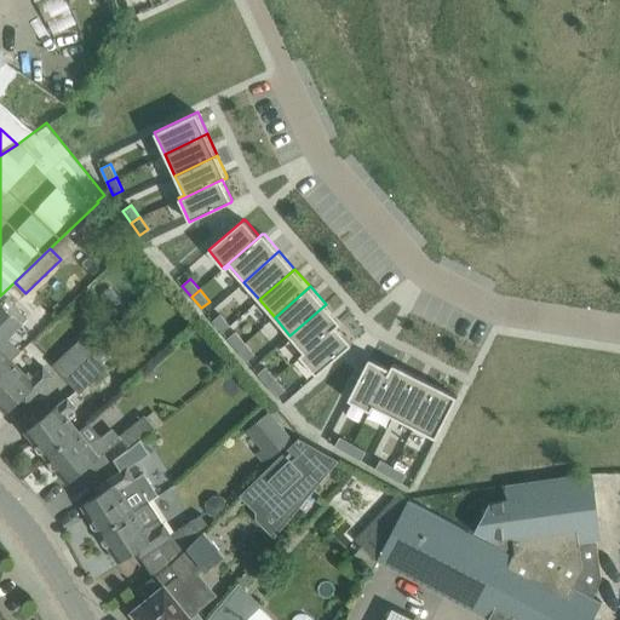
[(0,372),(12,360),(21,351),(6,337),(26,316),(17,308),(3,293),(0,296),(0,372)]
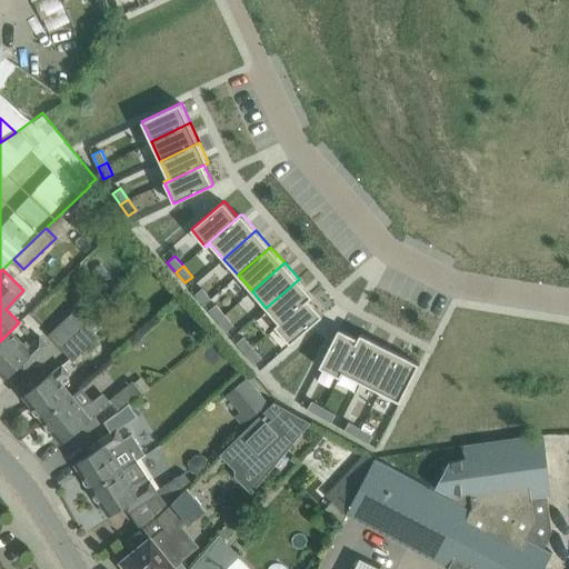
[(299,279),(266,308),(279,322),(275,326),(277,328),(312,296),(312,295),(299,279)]
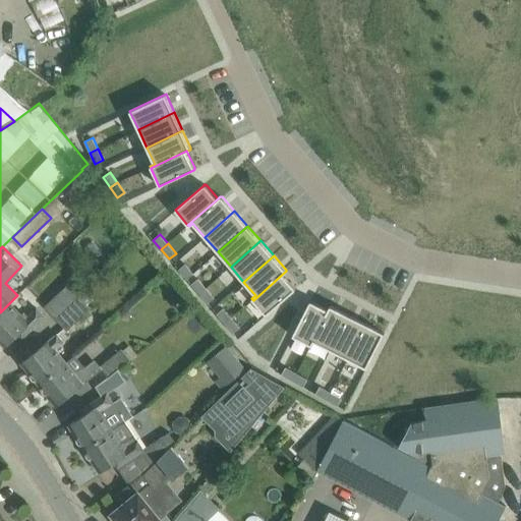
[(185,264),(179,270),(187,279),(193,274),(185,264)]
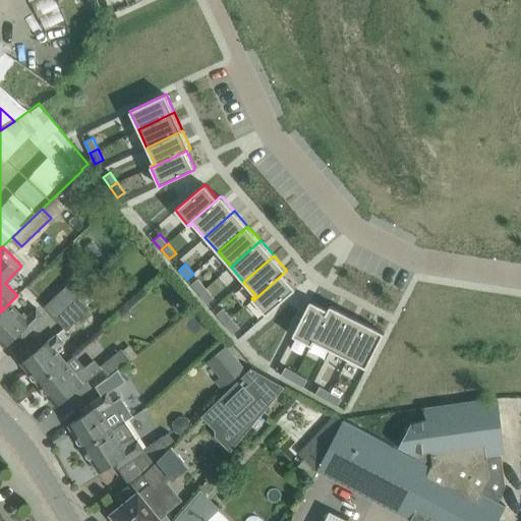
[(286,271),(253,300),(266,314),(294,290),(295,289),(295,288),(294,287),(283,274),(285,272),(286,271)]
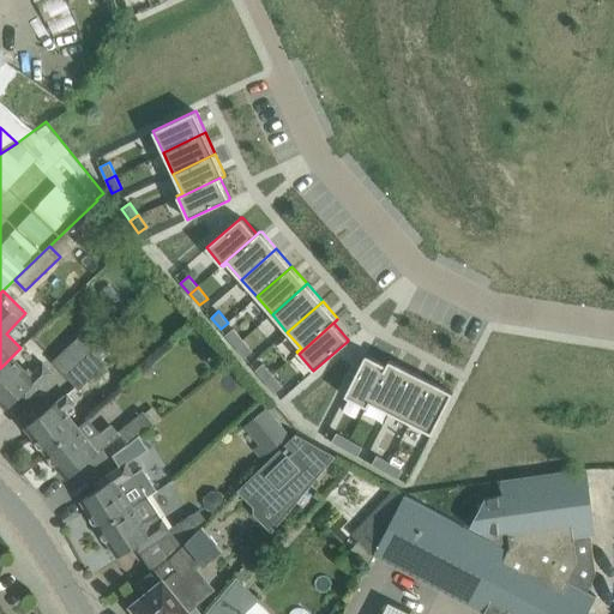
[(233,329),(226,335),(235,347),(242,339),(233,329)]
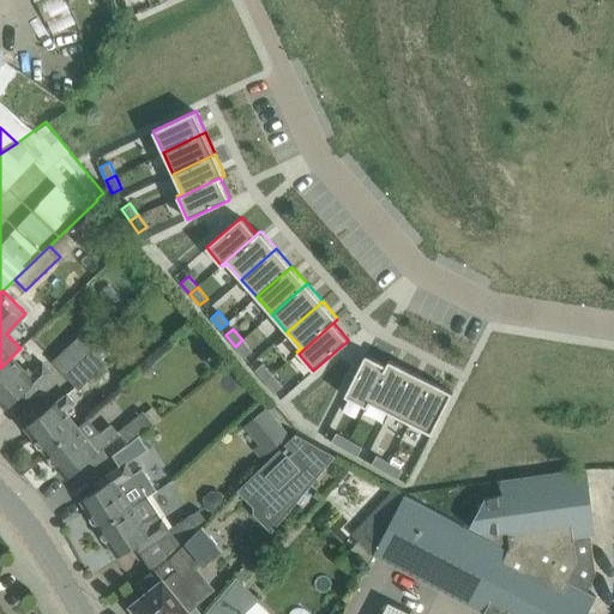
[(80,335),(53,361),(66,375),(92,348),(80,335)]
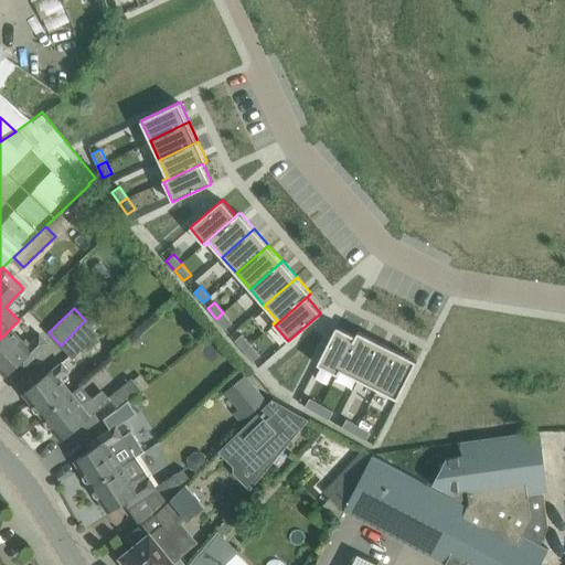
[(223,312),(216,319),(225,329),(232,322),(223,312)]
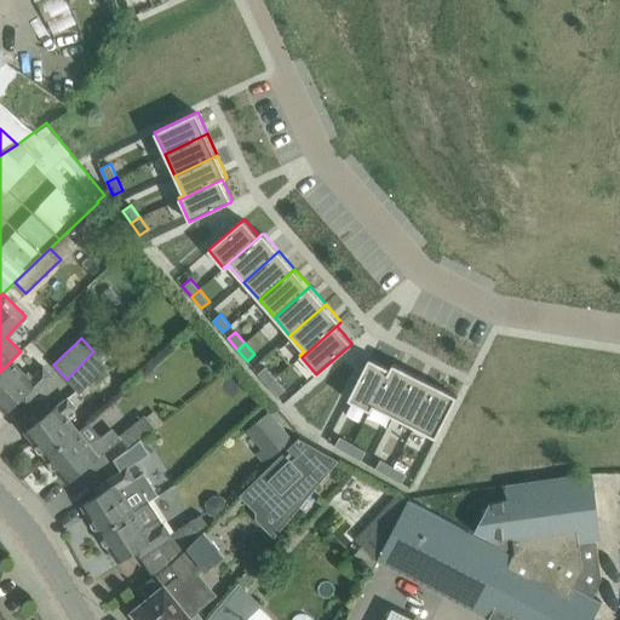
[(93,351),(67,379),(80,394),(109,367),(104,362),(113,354),(104,344),(95,352),(93,351)]
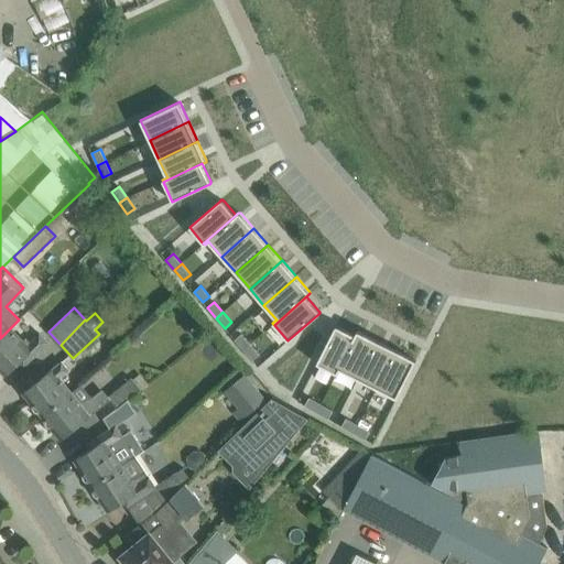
[(335,327),(316,364),(336,373),(357,332),(356,332),(355,335),(338,326),(337,326),(336,326),(335,327)]
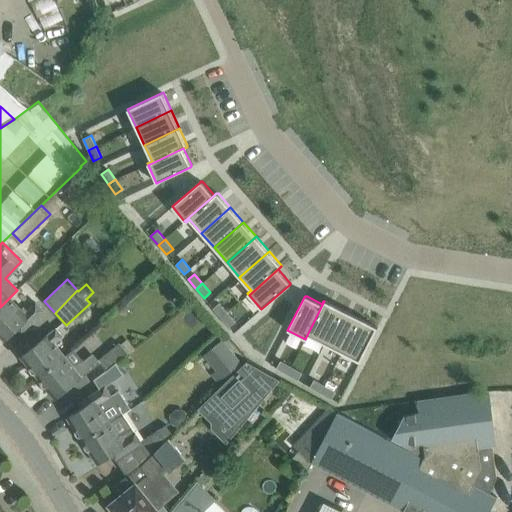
[(0,307),(0,335),(6,341),(18,329),(22,333),(36,318),(44,311),(36,302),(28,311),(24,307),(22,309),(10,297),(0,307)]
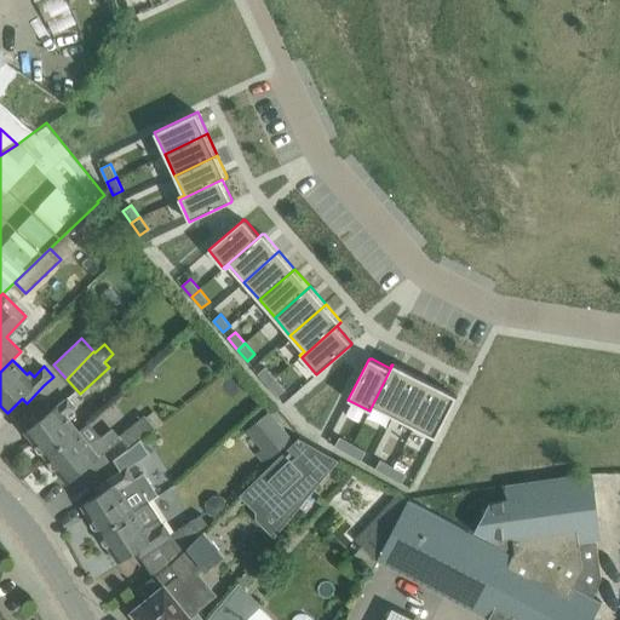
[(392,365),(369,411),(371,412),(374,406),(394,417),(414,374),(395,365),(395,363),(394,363),(392,363),(392,365)]
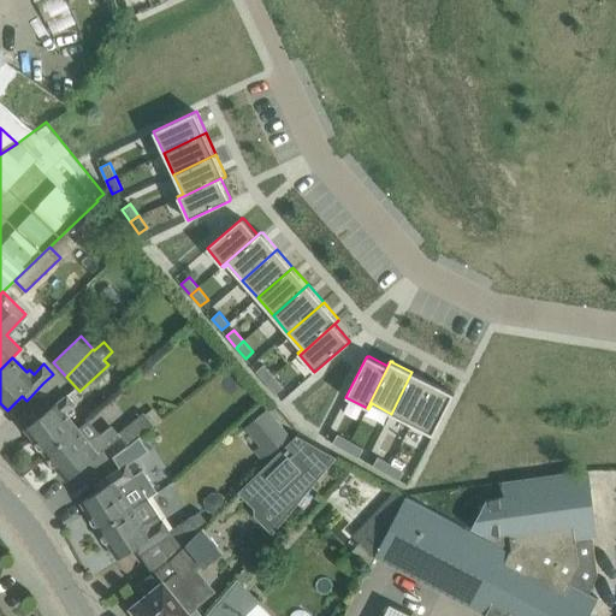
[(264,365),(256,371),(266,383),(273,375),(264,365)]
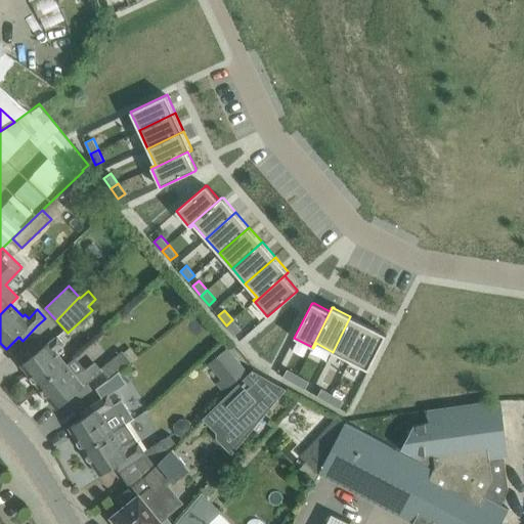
[(186,324),(202,346),(215,336),(199,315),(186,324)]
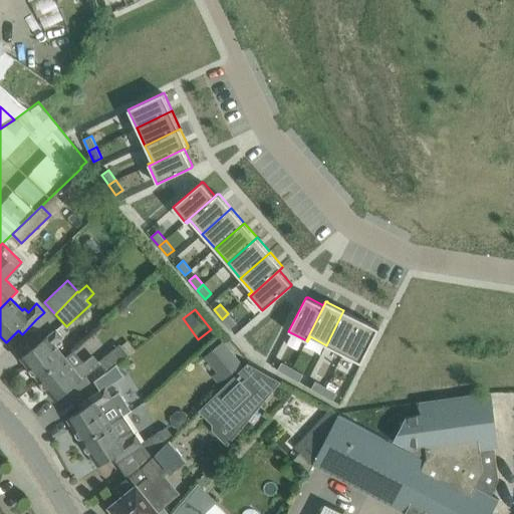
[(343,310),(326,345),(343,354),(361,319),(343,310)]
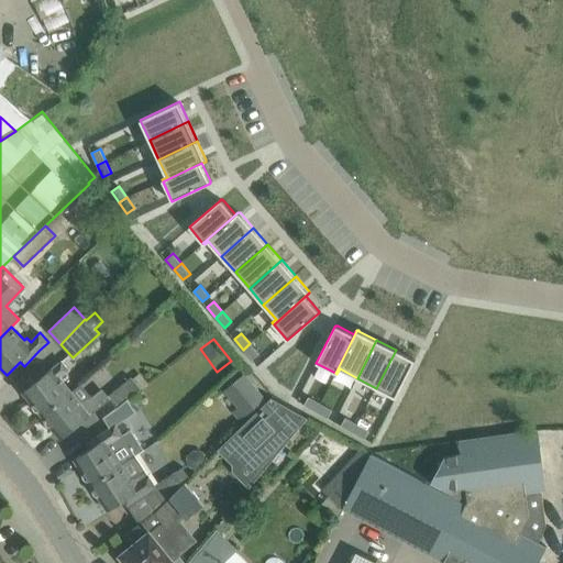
[(250,343),(243,350),(252,360),(258,354),(250,343)]
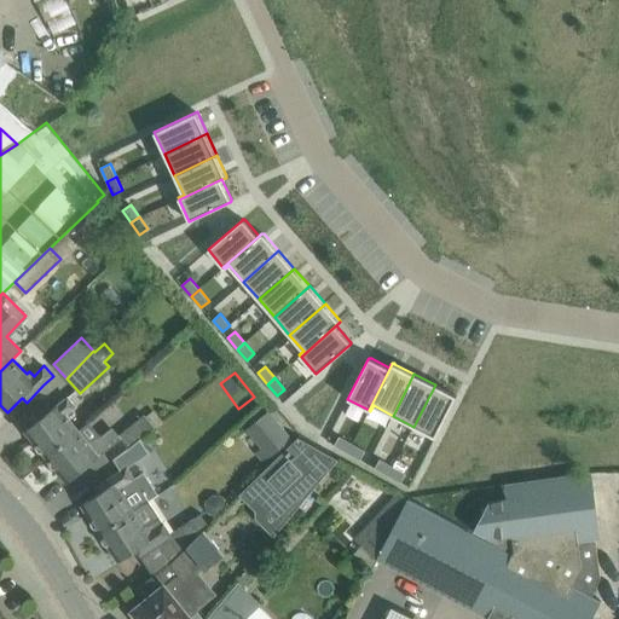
[(435,385),(414,427),(435,438),(457,395),(435,385)]
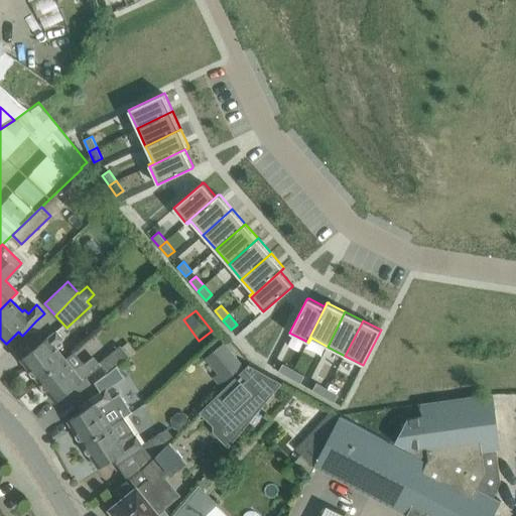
[(36,347),(21,360),(33,374),(32,375),(32,378),(34,379),(36,380),(37,380),(38,381),(67,358),(55,345),(63,338),(56,331),(36,347)]
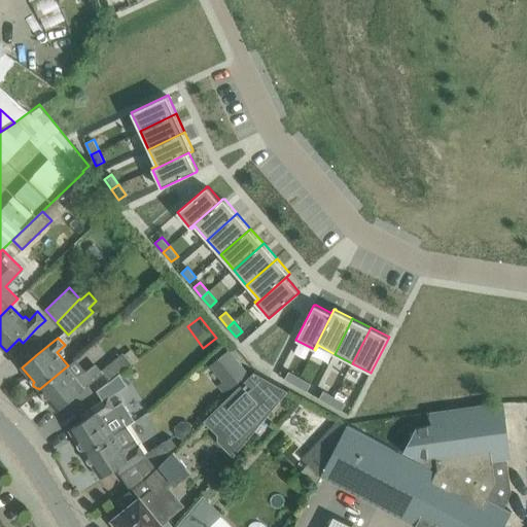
[(230,349),(214,361),(225,376),(232,382),(234,386),(249,374),(230,349)]
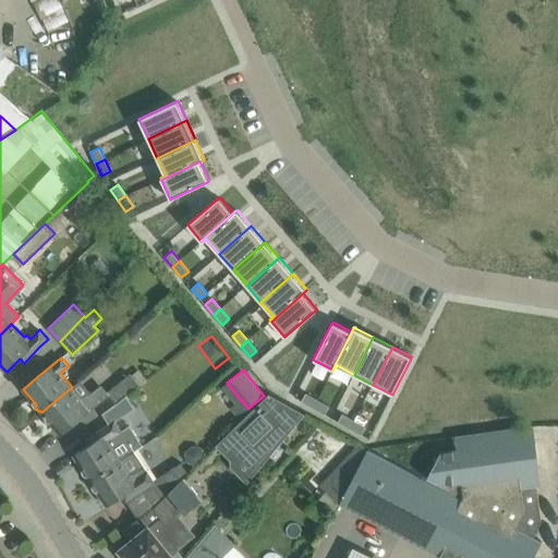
[(130,374),(108,392),(117,403),(126,396),(140,385),(132,375),(130,374)]
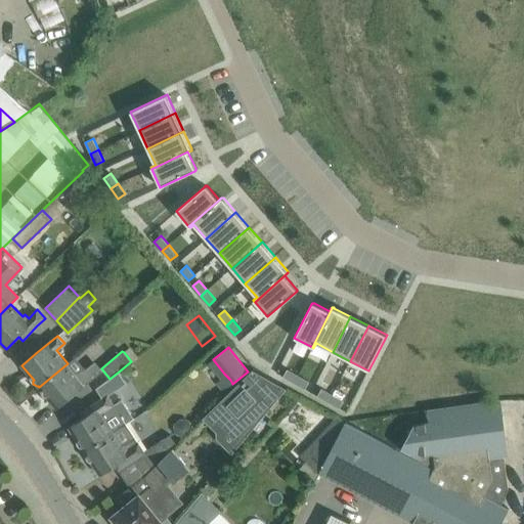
[(68,363),(39,387),(44,394),(44,397),(46,398),(48,399),(49,399),(56,408),(73,396),(99,374),(92,364),(86,369),(84,367),(76,375),(68,363)]
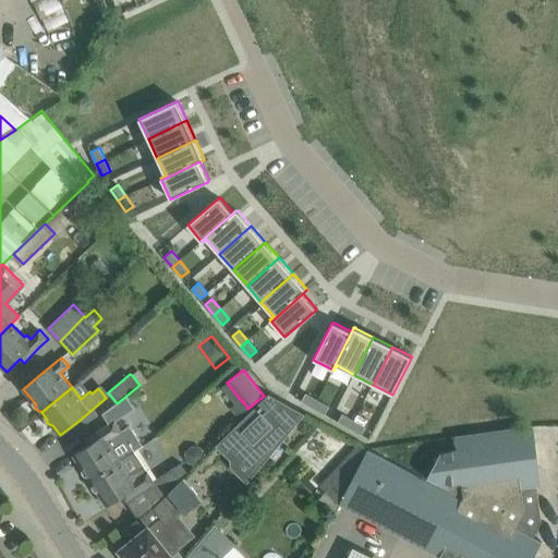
[(269,393),(217,445),(231,460),(240,460),(254,474),(304,414),(269,393)]
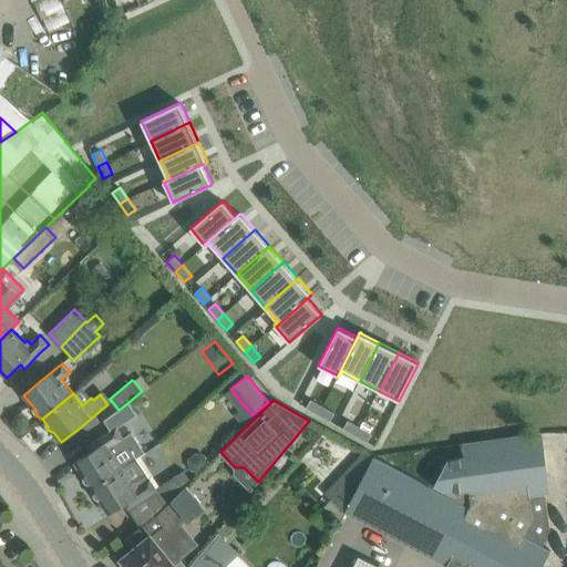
[(311,400),(307,408),(318,414),(322,406),(311,400)]
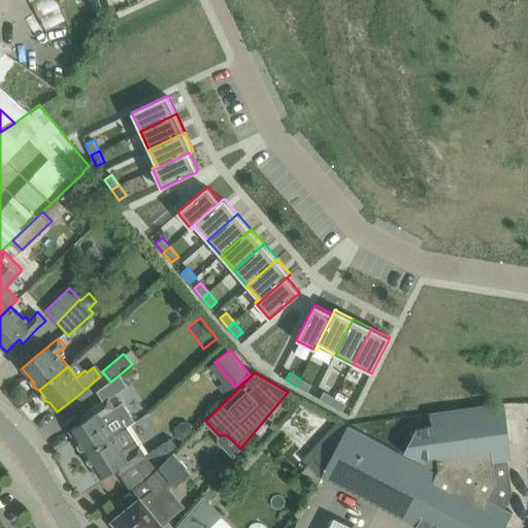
[(85,421),(69,430),(80,448),(79,448),(79,451),(80,453),(84,454),(84,453),(85,454),(113,435),(104,422),(107,419),(104,414),(114,407),(109,398),(128,387),(120,374),(110,382),(97,392),(103,402),(99,404),(87,413),(81,416),(85,421)]
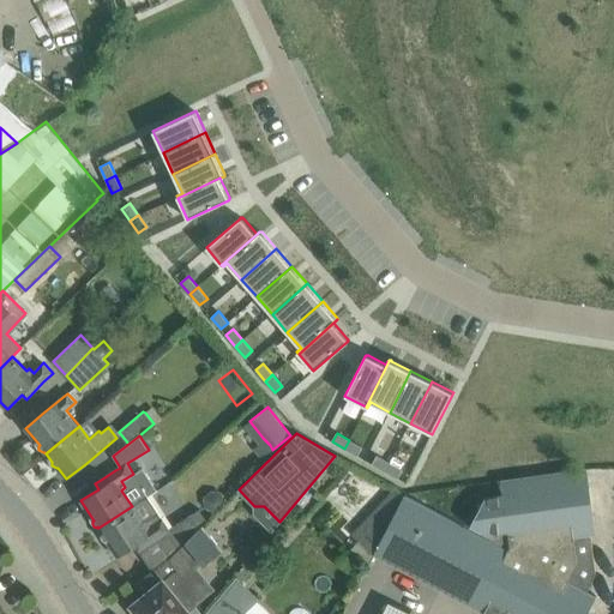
[(349,440),(344,449),(357,456),(362,447),(349,440)]
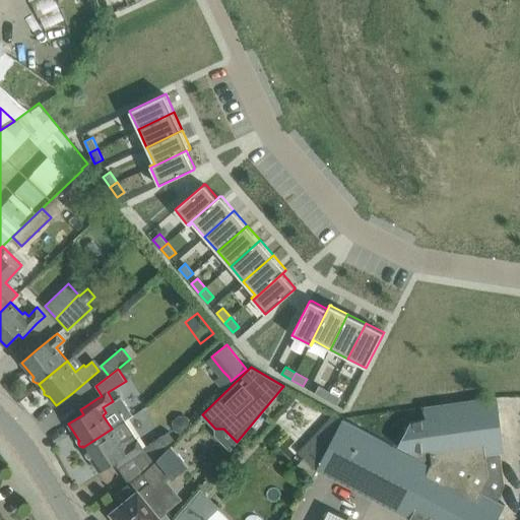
[(319,386),(315,393),(326,399),(330,392),(319,386)]
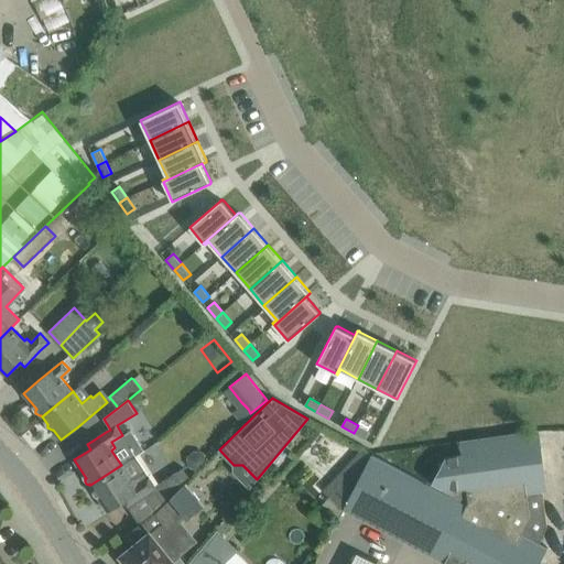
[(358,425),(354,433),(366,440),(370,432),(358,425)]
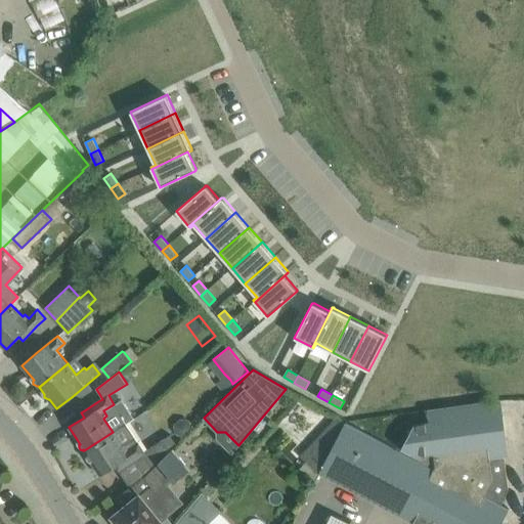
[(319,473),(318,474),(415,523),(500,523),(509,509),(500,505),(509,489),(504,456),(509,455),(500,399),(427,409),(429,422),(413,424),(399,449),(345,423),(319,473)]
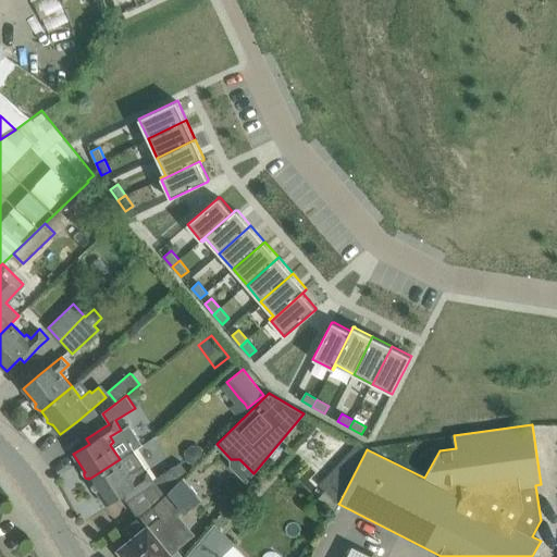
[(359,441),(319,484),(339,503),(367,449),(366,448),(359,441)]
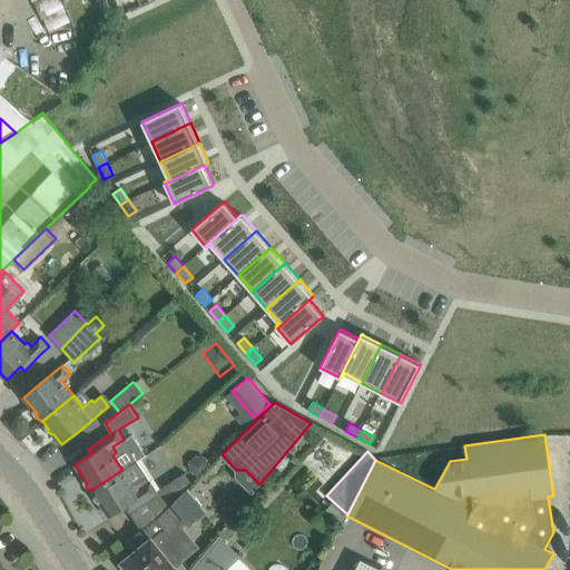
[(123,470),(91,490),(109,517),(125,507),(128,511),(150,497),(160,512),(186,490),(178,478),(167,485),(158,491),(148,474),(147,475),(137,460),(123,470)]
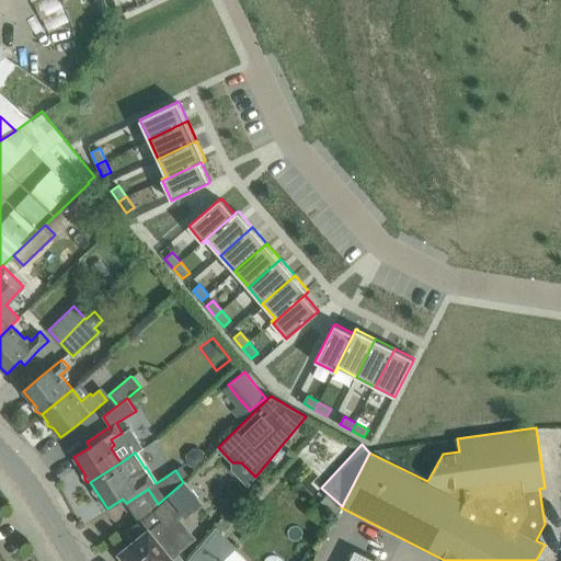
[(136,541),(123,552),(127,557),(125,559),(126,560),(173,560),(172,559),(196,538),(179,517),(183,513),(186,516),(204,502),(185,480),(183,482),(158,504),(159,505),(152,511),(138,523),(136,524),(127,530),(136,541)]
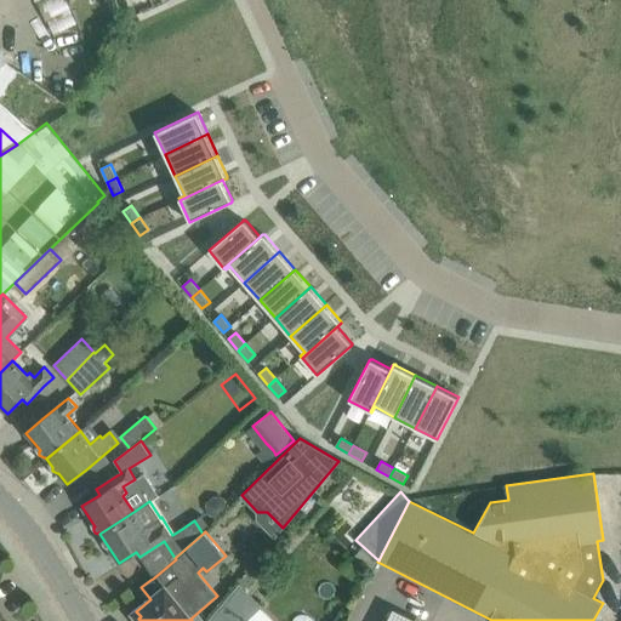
[(246,620),(261,607),(240,586),(210,619),(211,620),(246,620)]
